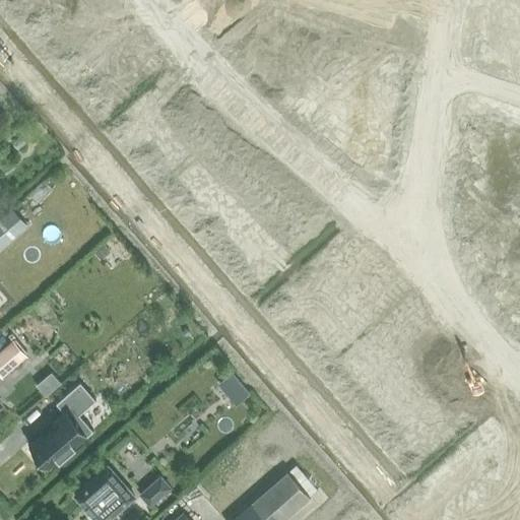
[(479,5),(475,16),(483,19),(486,7),(479,5)]
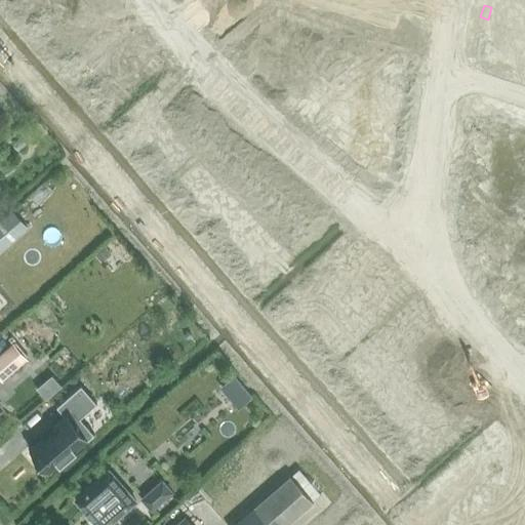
[(480,16),(476,28),(484,31),(488,19),(480,16)]
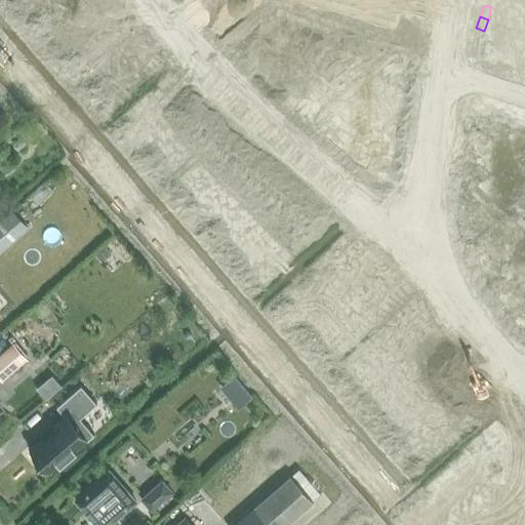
[(484,31),(480,44),(502,51),(511,27),(488,19),(484,31)]
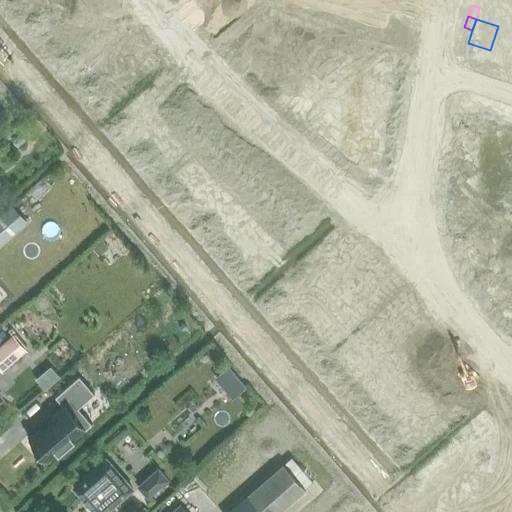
[(511,30),(498,26),(490,50),(511,57),(511,55),(511,30)]
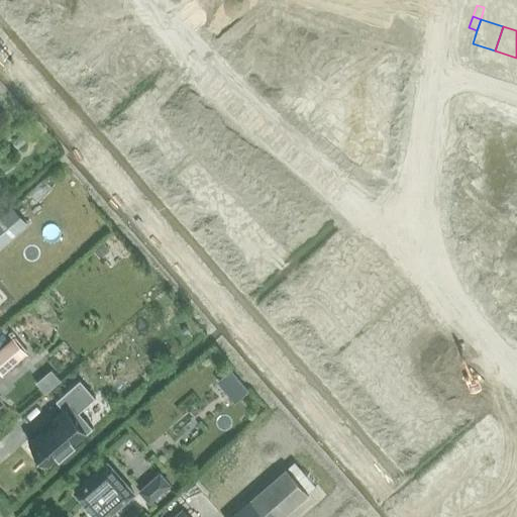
[(505,67),(502,78),(509,81),(513,69),(505,67)]
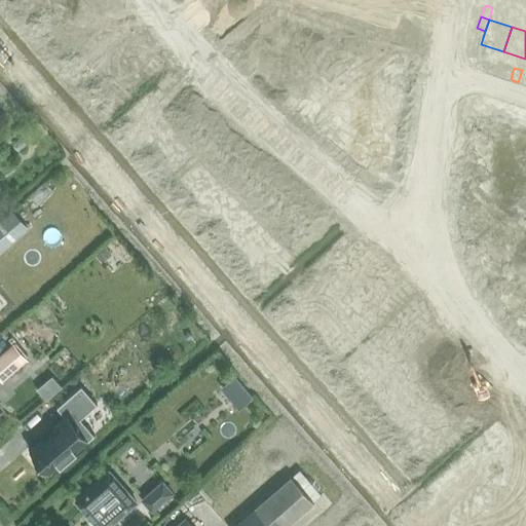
[(490,110),(482,133),(521,145),(525,130),(525,109),(521,120),(490,110)]
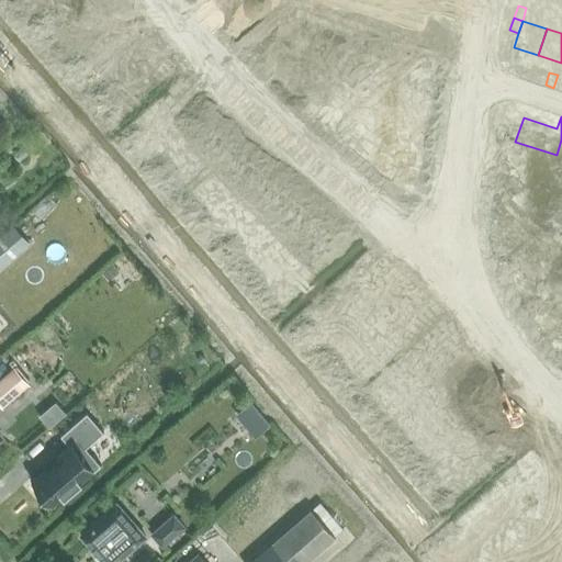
[(515,142),(507,165),(540,176),(537,189),(558,195),(561,183),(549,179),(557,155),(515,142)]
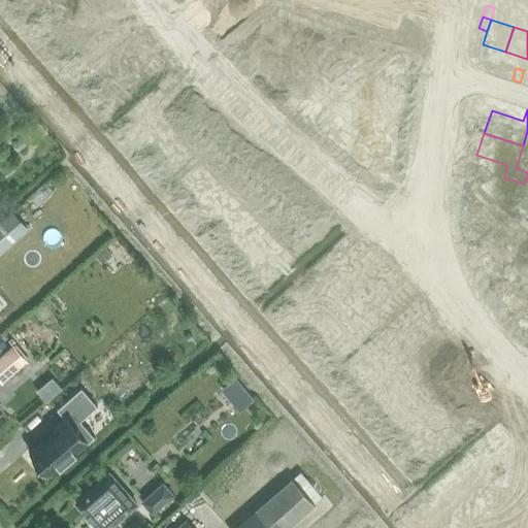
[(504,203),(471,203),(471,227),(513,227),(513,203),(525,203),(525,191),(504,191),(504,203)]
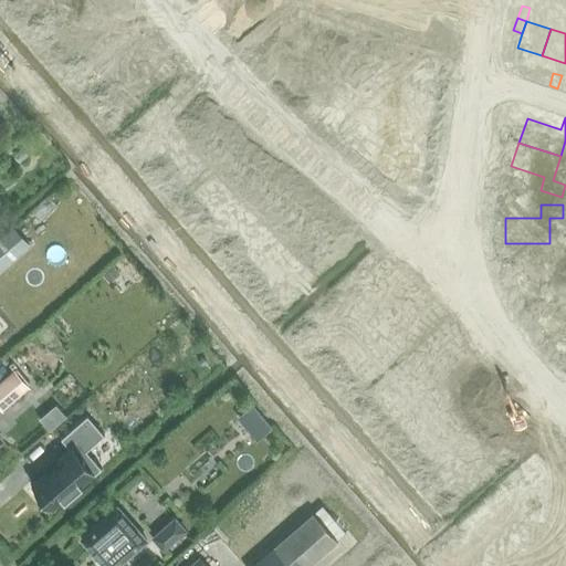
[(12,226),(0,237),(0,270),(29,244),(12,226)]
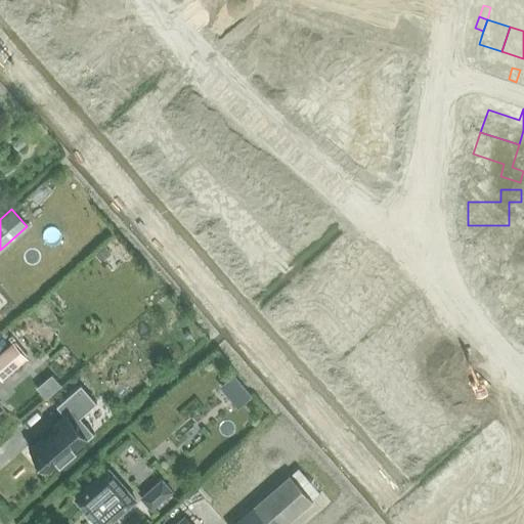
[(509,225),(468,225),(468,248),(500,249),(500,261),(521,261),(521,249),(509,249),(509,225)]
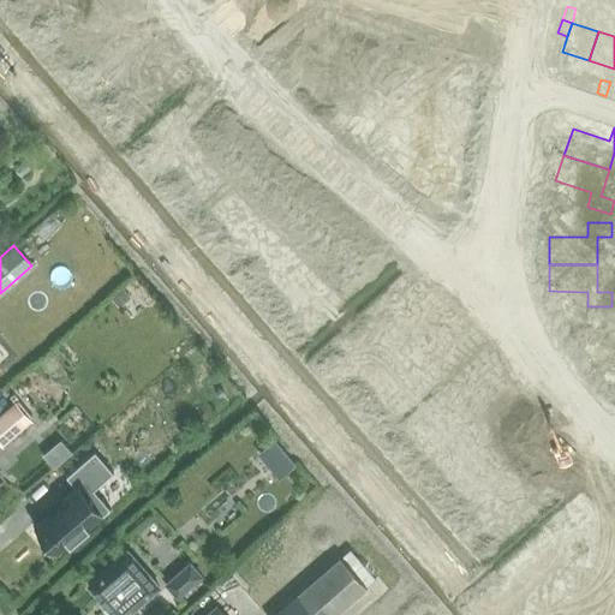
[(121,291),(112,299),(115,303),(120,308),(130,299),(125,294),(121,291)]
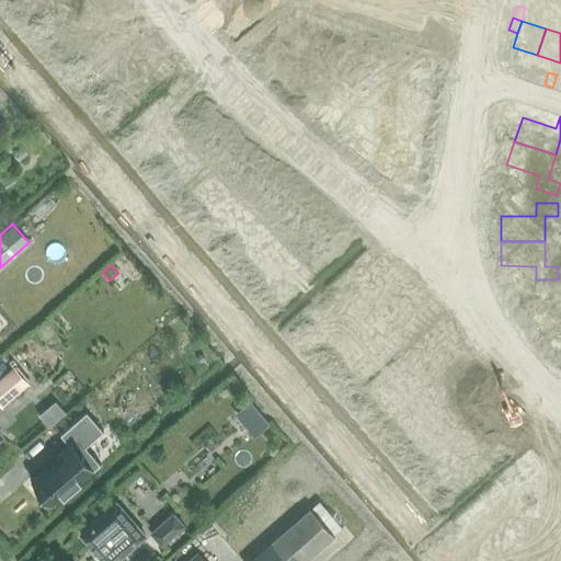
[(560,306),(544,306),(545,341),(560,341),(560,306)]
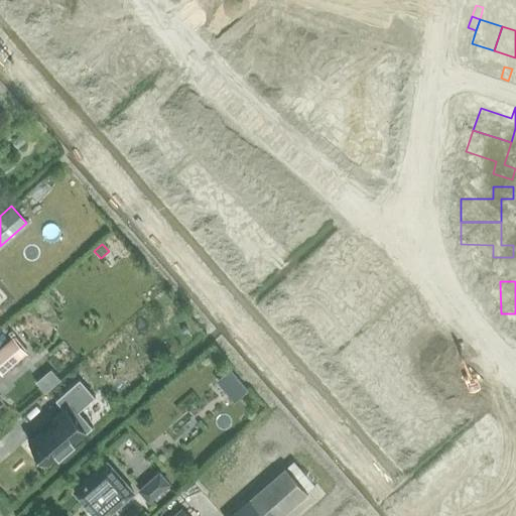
[(0,348),(0,371),(2,374),(27,352),(13,337),(0,348)]
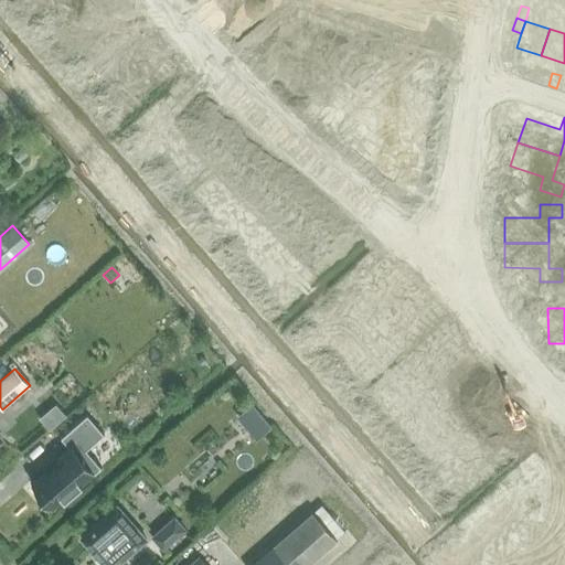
[(105,434),(87,414),(61,437),(71,448),(59,458),(61,461),(49,471),(46,468),(32,480),(31,481),(55,509),(102,467),(87,449),(105,434)]
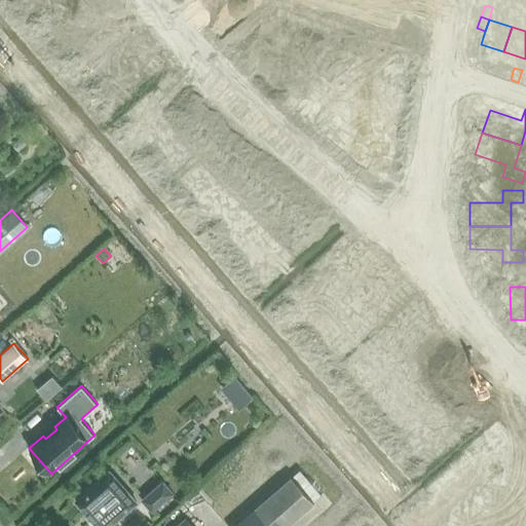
[(242,388),(233,396),(242,407),(252,399),(242,388)]
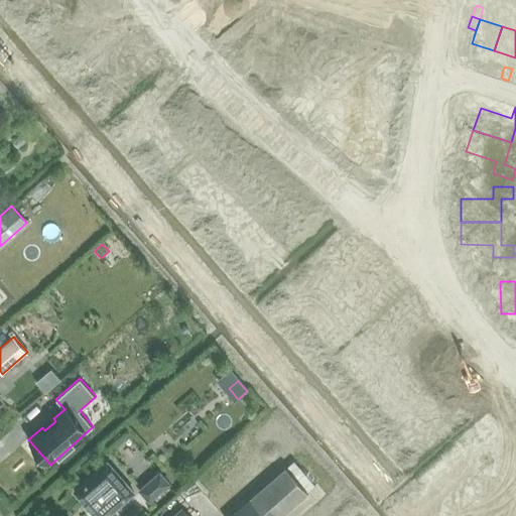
[(515,458),(485,485),(506,509),(515,500),(515,458)]
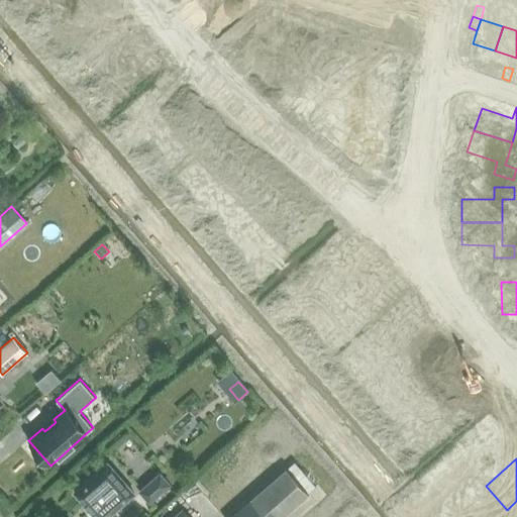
[(107,516),(134,494),(108,463),(75,493),(96,516),(107,516)]
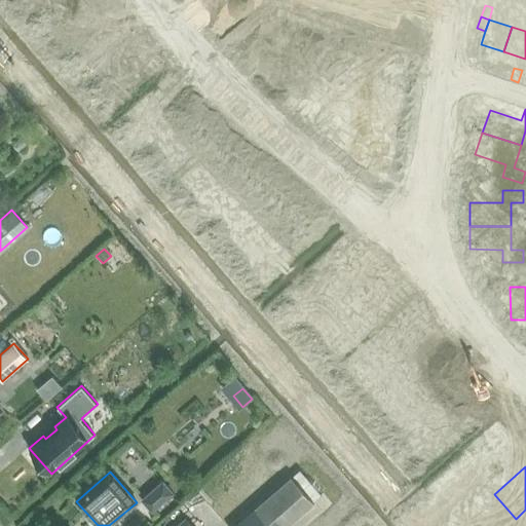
[(236,525),(289,525),(315,503),(294,478),(236,525)]
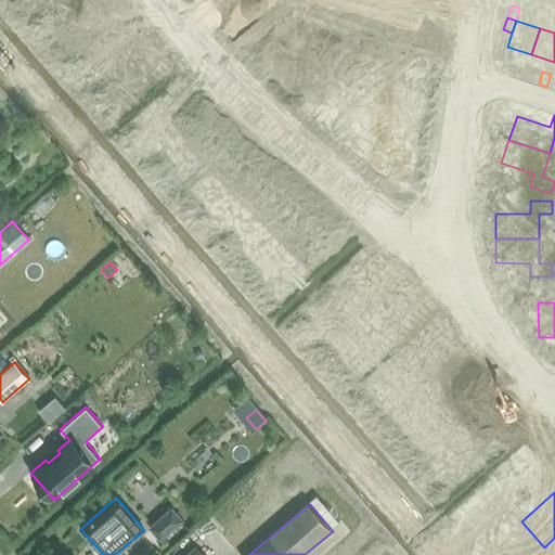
[(152,527),(162,539),(182,520),(172,508),(152,527)]
